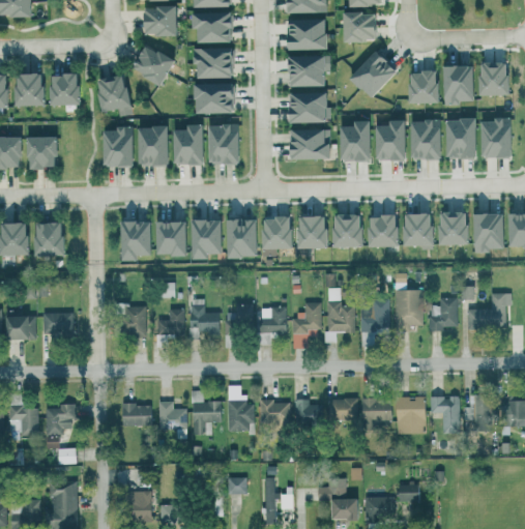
[(0,0),(0,1),(0,17),(29,16),(28,0),(0,0)]
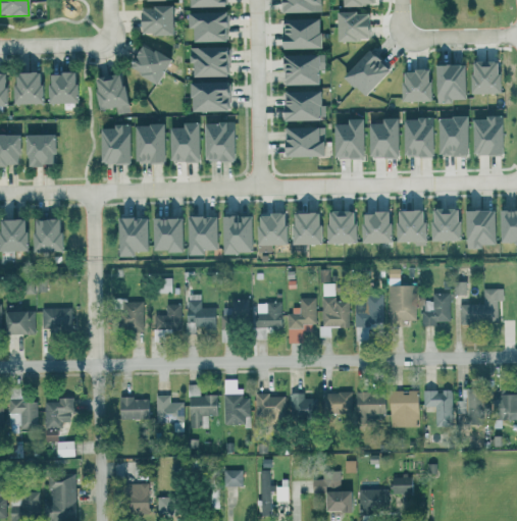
[(319,0),(279,0),(280,12),(320,12),(319,0)]
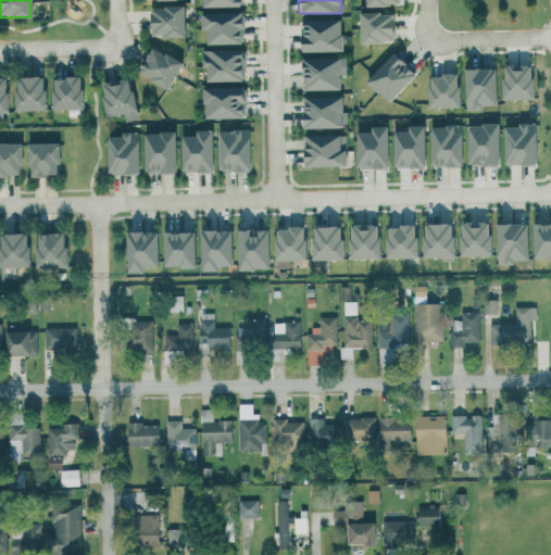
[(184,8),(148,7),(148,36),(183,37),(184,8)]
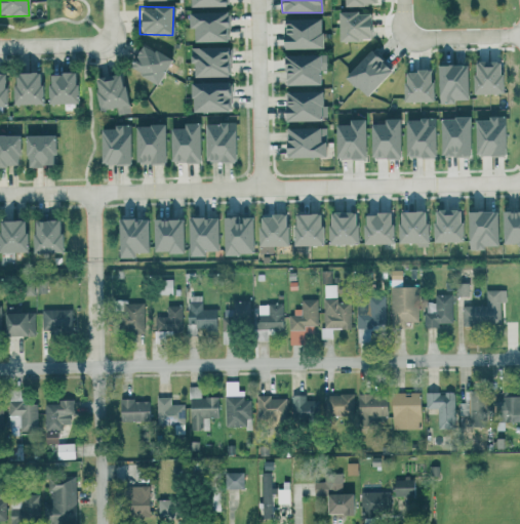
[(194,42),(228,41),(228,11),(189,12),(189,29),(194,29),(194,42)]
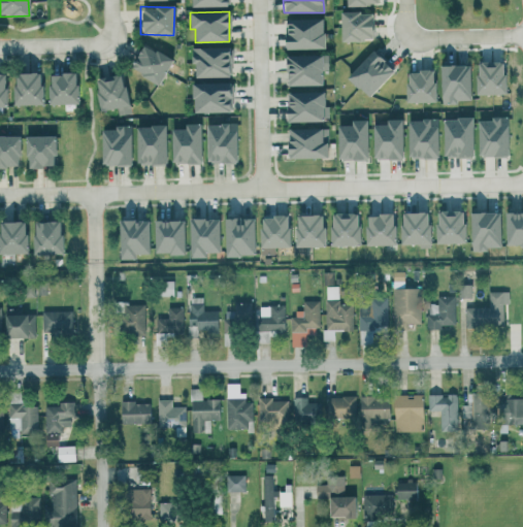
[(341,41),(372,40),(371,12),(340,12),(341,41)]
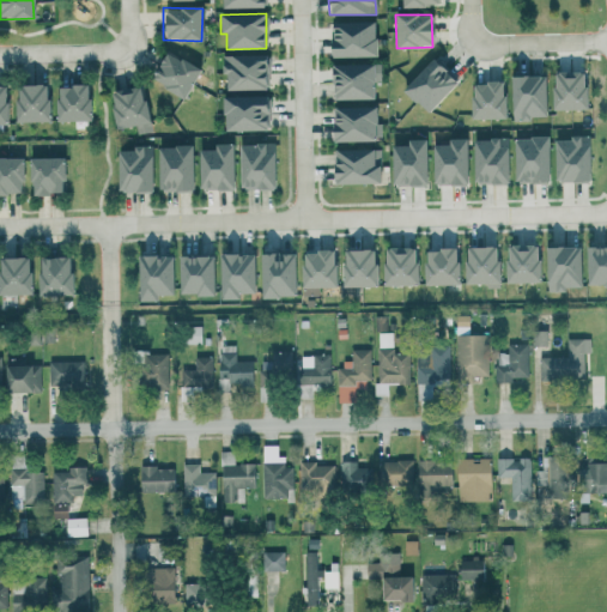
[(329,58),(376,58),(376,22),(328,23),(329,58)]
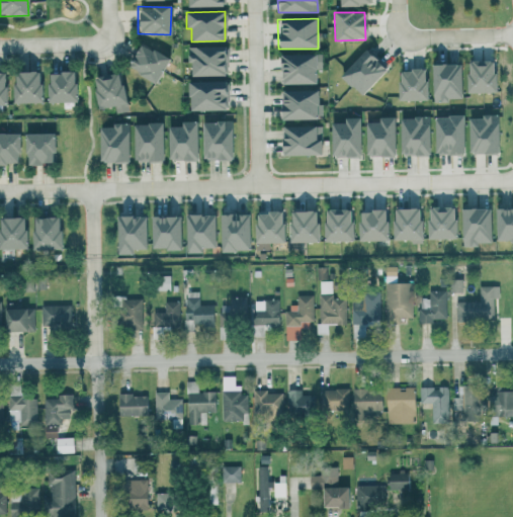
[(169,60),(141,42),(126,67),(155,83),(169,60)]
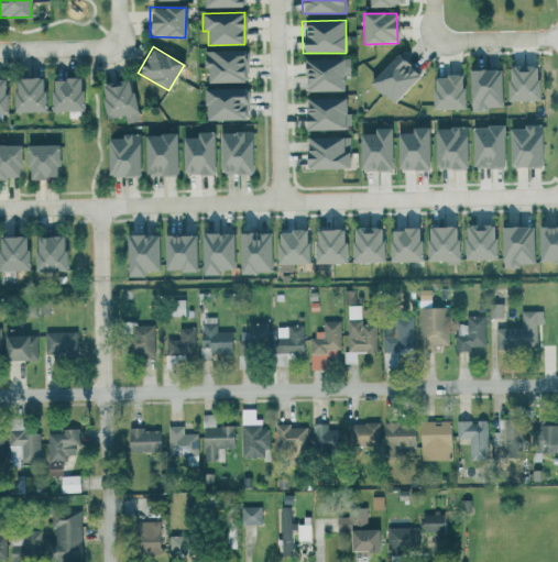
[(206,83),(250,83),(250,50),(206,51),(206,83)]
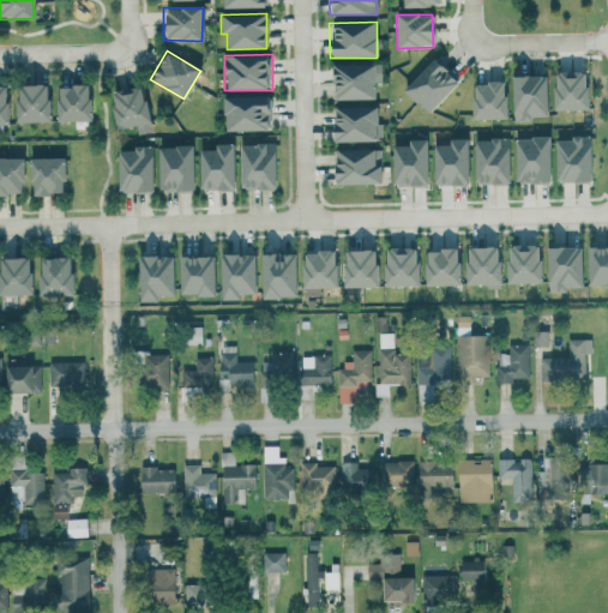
[(461,79),(438,56),(404,91),(427,113),(461,79)]
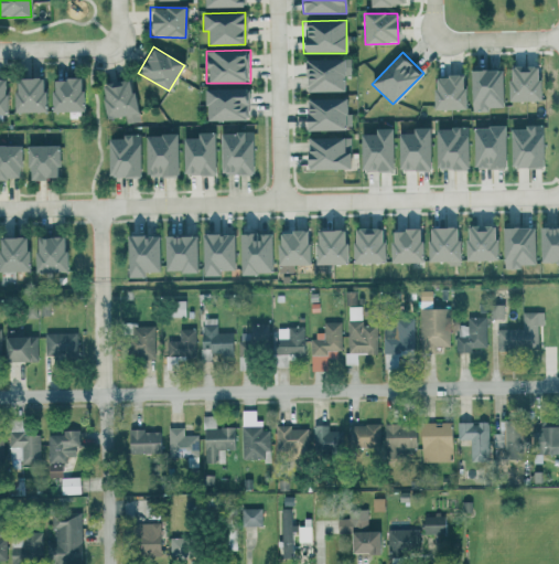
[(344,92),(344,76),(354,76),(354,59),(304,60),(304,93),(344,92)]
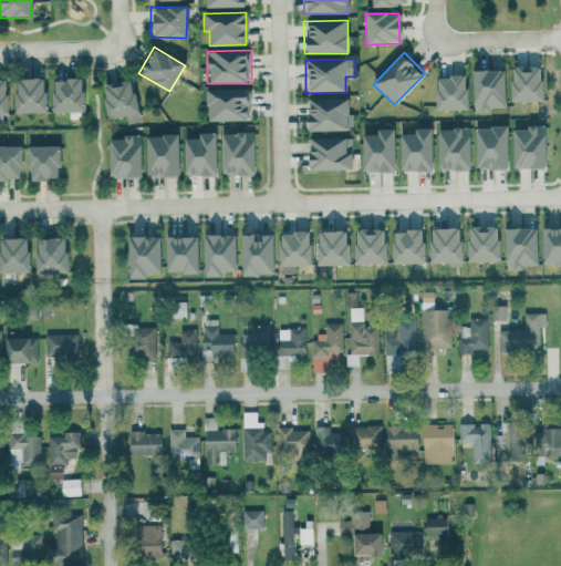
[(511,102),(541,101),(540,67),(510,68),(511,102)]
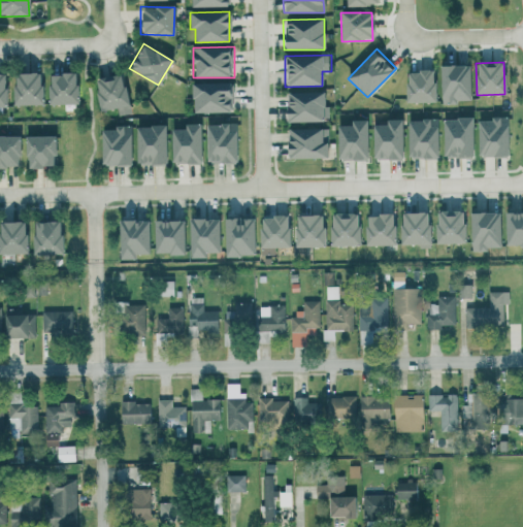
[(469,65),(440,66),(442,105),(456,104),(456,100),(470,100),(469,65)]
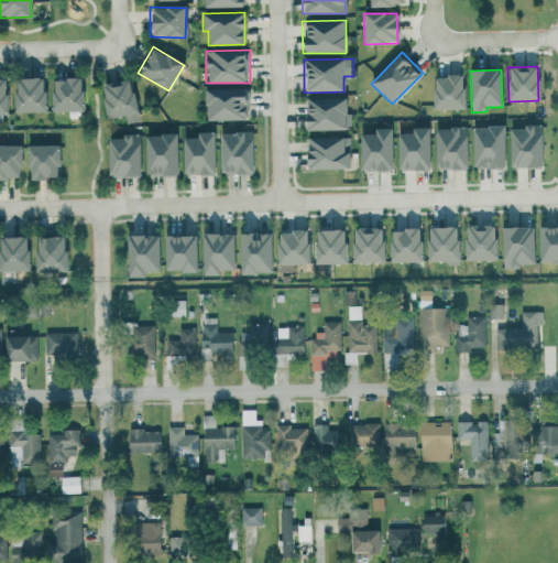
[(463,109),(462,76),(433,76),(434,110),(463,109)]
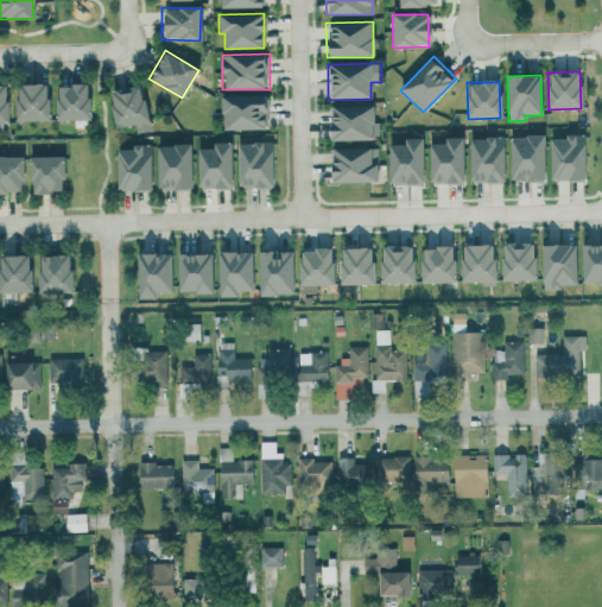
[(48,121),(46,83),(16,84),(17,121),(48,121)]
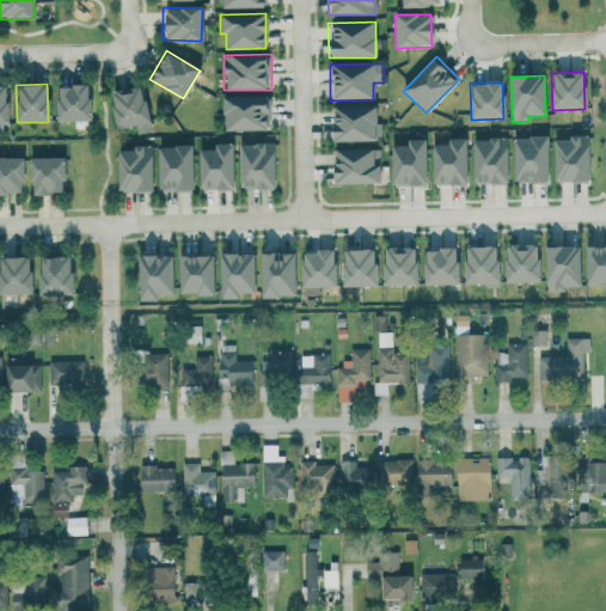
[(56,86),(56,121),(87,121),(87,86),(56,86)]
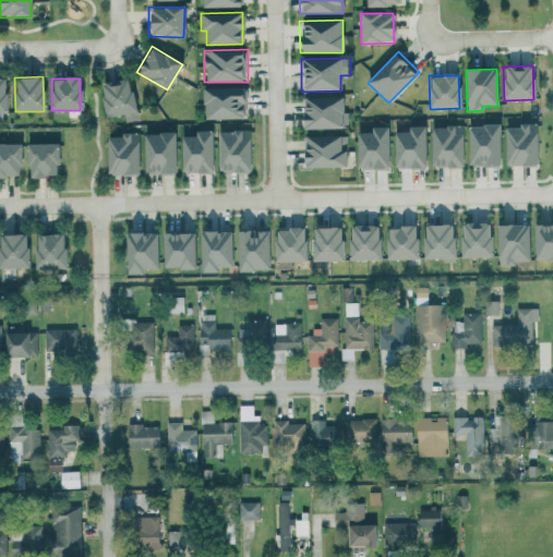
[(103,114),(132,113),(130,80),(101,82),(103,114)]
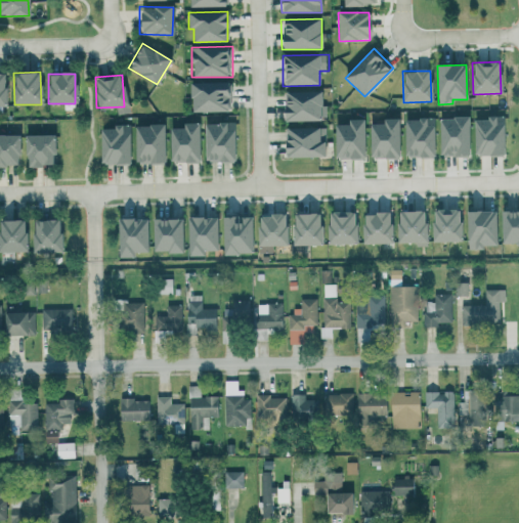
[(190,112),(232,113),(233,83),(190,82),(190,112)]
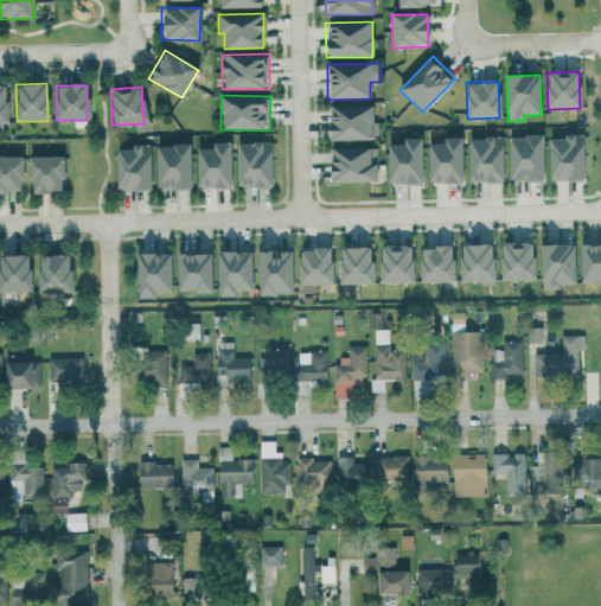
[(371,106),(327,107),(328,141),(372,140),(371,106)]
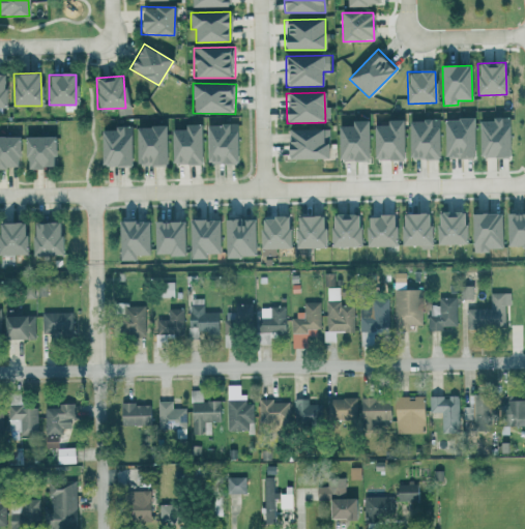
[(474,119),(445,119),(446,158),(474,158),(474,119)]
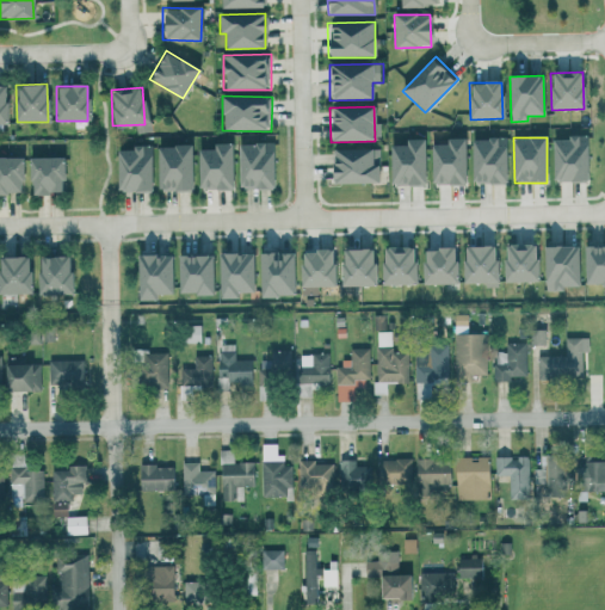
[(554,137),(554,182),(591,182),(592,137),(554,137)]
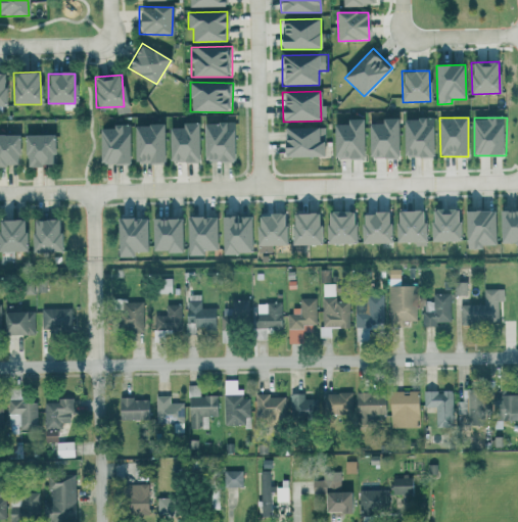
[(370,124),(371,158),(398,157),(397,119),(382,119),(382,124),(370,124)]
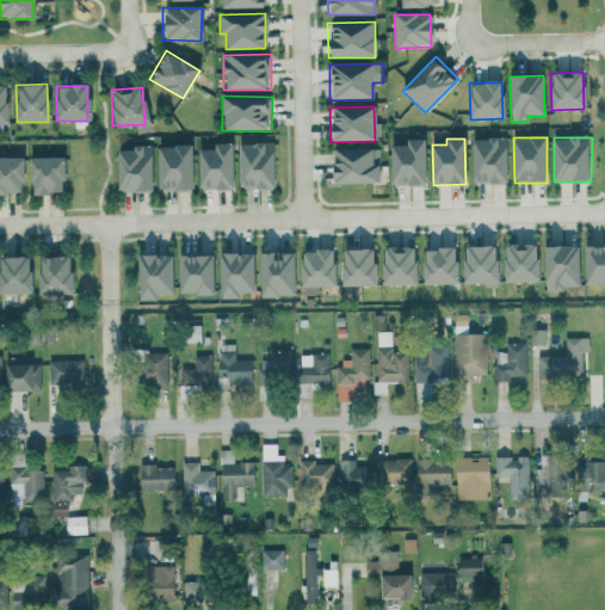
[(473,139),(471,183),(507,184),(508,139),(473,139)]
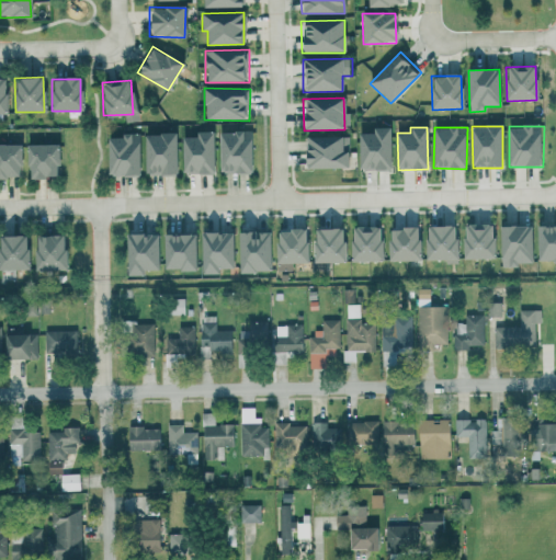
[(360,134),(360,170),(390,170),(389,128),(373,128),(373,134),(360,134)]
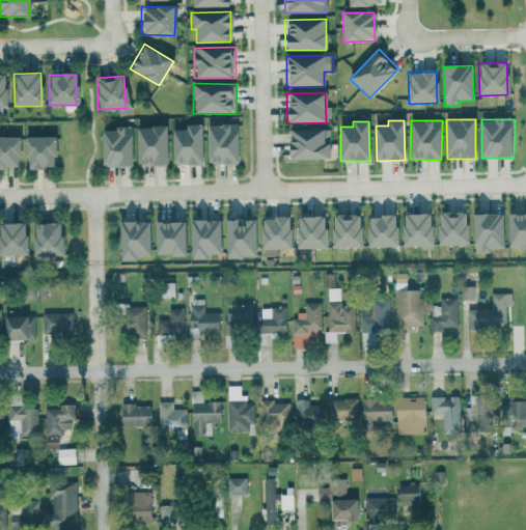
[(172,130),(173,165),(201,165),(200,124),(186,124),(186,130),(172,130)]
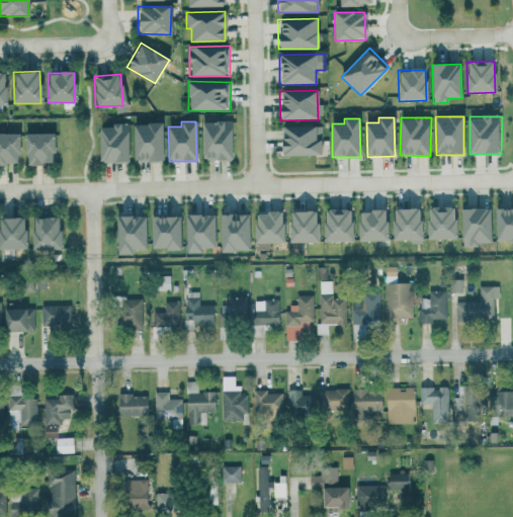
[(202,121),(202,160),(236,160),(236,121),(202,121)]
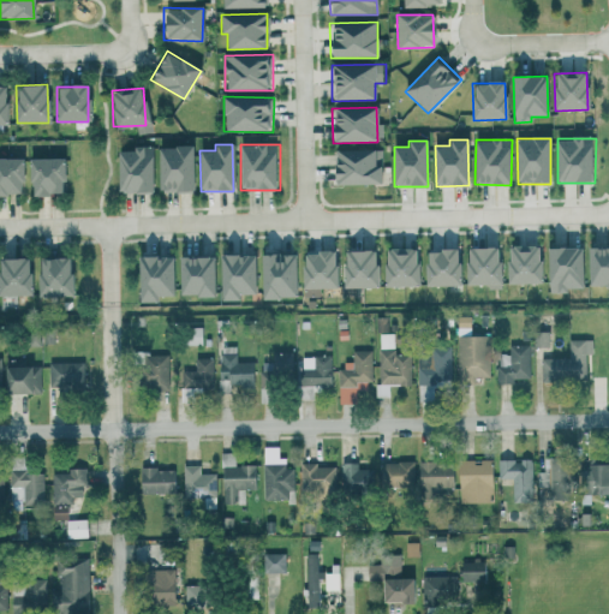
[(192,192),(192,147),(159,147),(160,192),(192,192)]
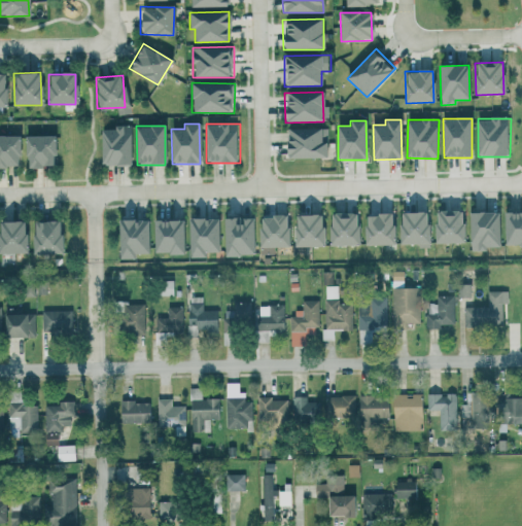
[(133,165),(132,127),(101,128),(102,166),(133,165)]
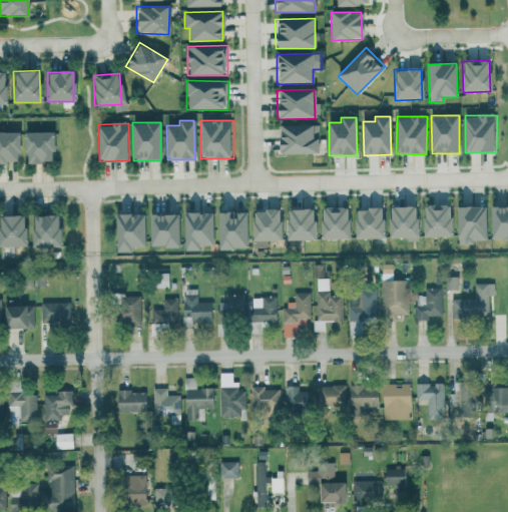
[(322,125),(279,126),(280,154),(320,153),(320,147),(322,147),(322,125)]
